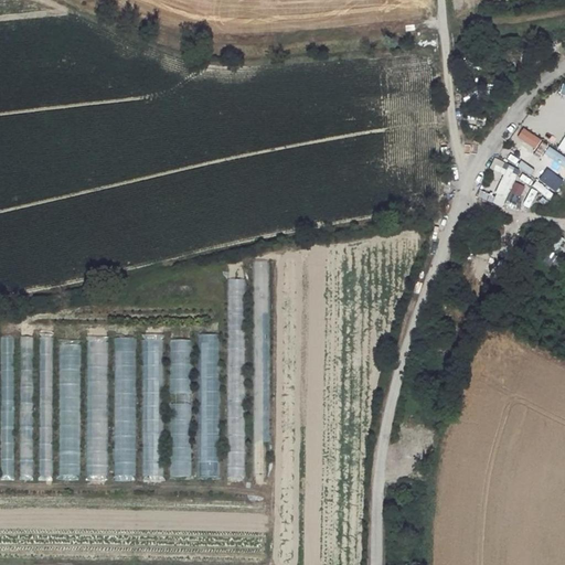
[(539,107),(547,115),(561,99),(553,92),(539,107)]
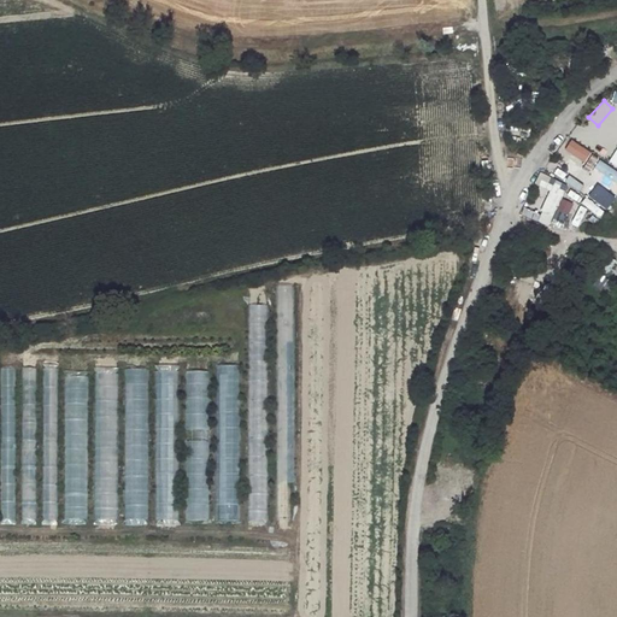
[(616,171),(599,160),(594,169),(616,183),(616,171)]
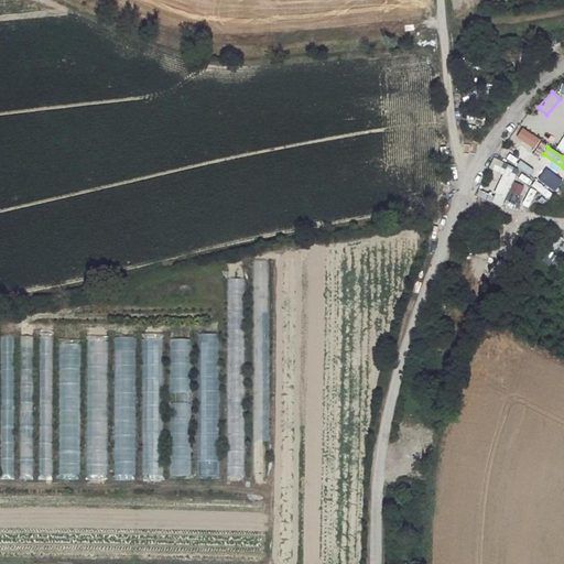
[(521,167),(524,162),(512,155),(509,162),(521,167)]
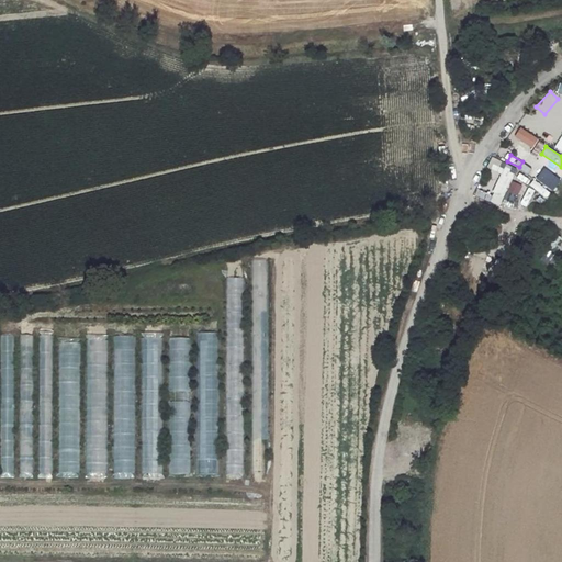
[(496,161),(492,171),(513,181),(517,171),(496,161)]
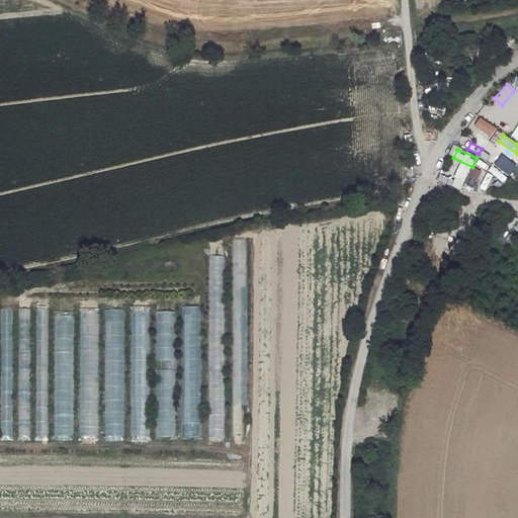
[(501,155),(494,165),(504,172),(511,163),(501,155)]
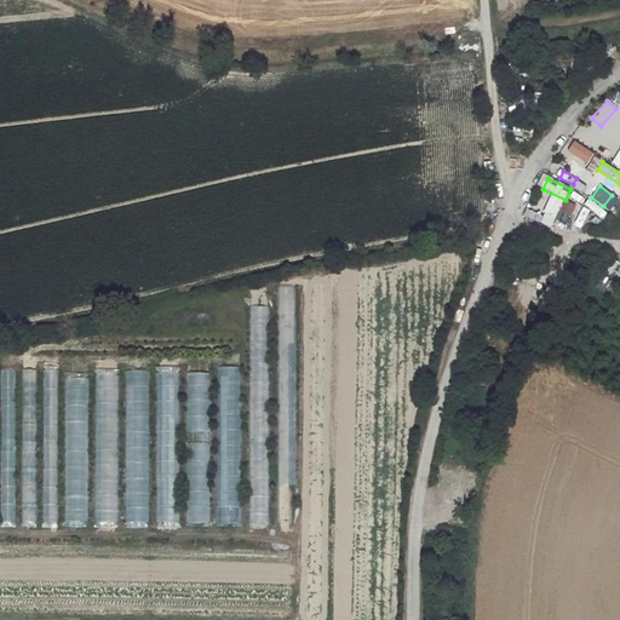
[(589,199),(584,205),(603,220),(608,214),(589,199)]
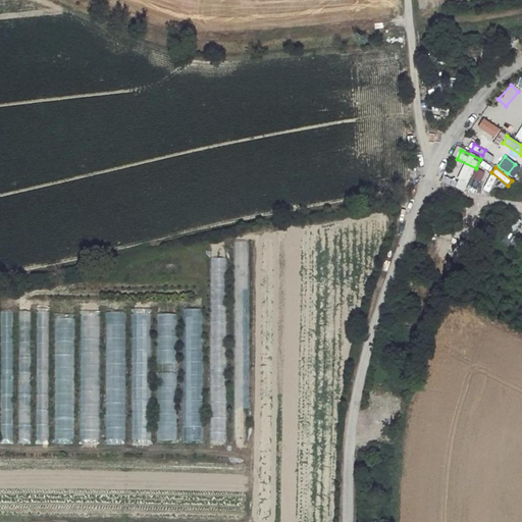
[(465,190),(474,194),(483,174),(475,170),(465,190)]
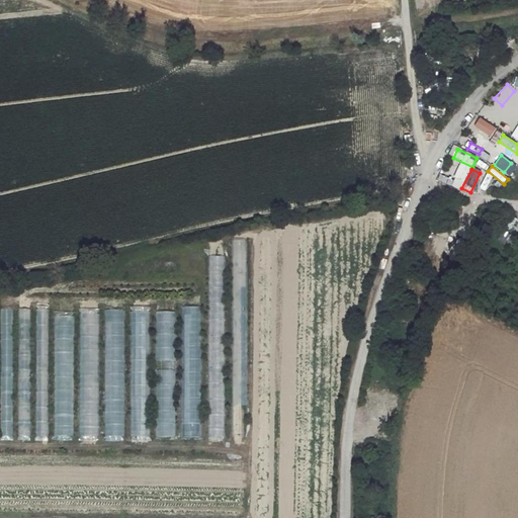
[(441,173),(437,180),(453,188),(457,181),(441,173)]
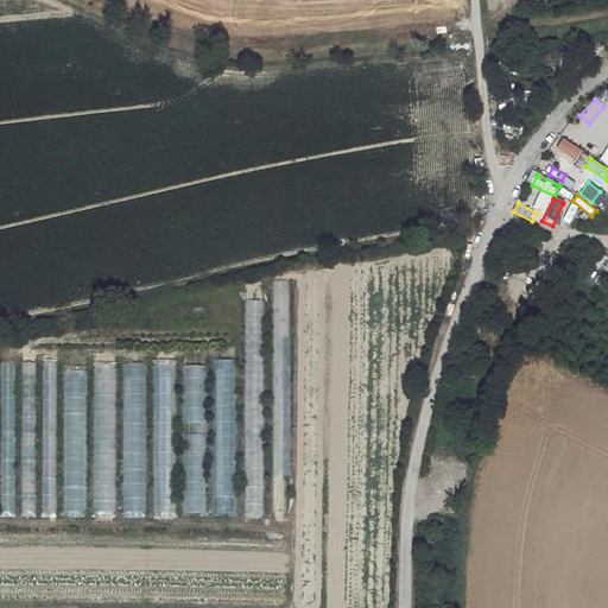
[(597,286),(602,277),(589,270),(584,280),(597,286)]
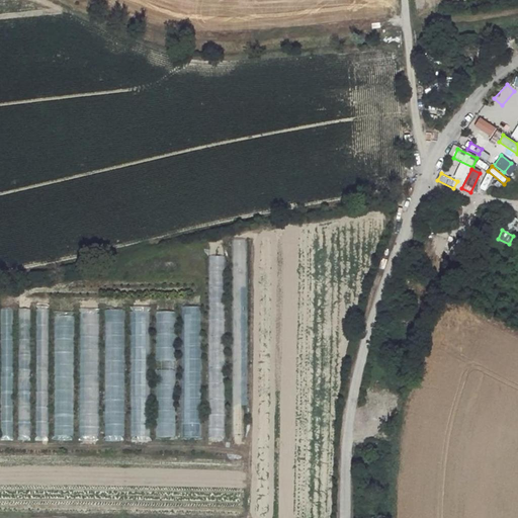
[(247,241),(229,241),(229,437),(247,437),(247,241)]
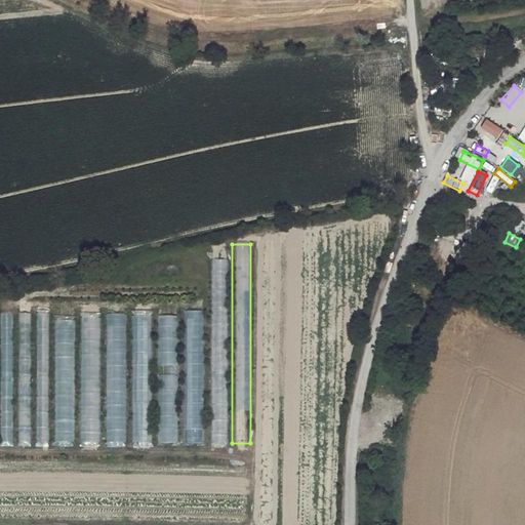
[(228,259),(210,259),(210,442),(228,442),(228,259)]
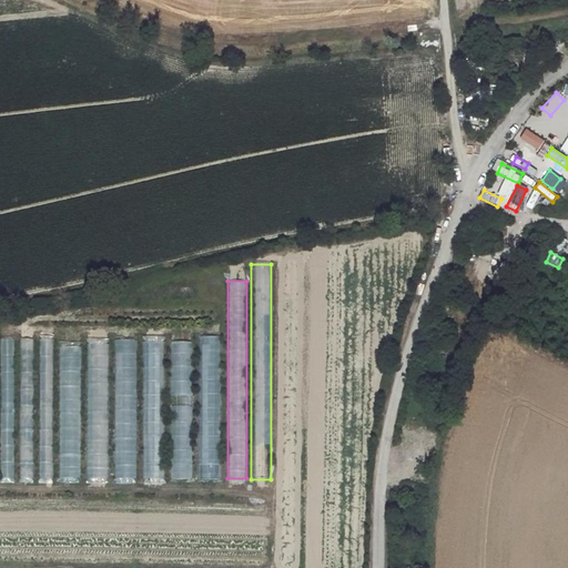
[(220,337),(199,337),(199,479),(220,479),(220,337)]
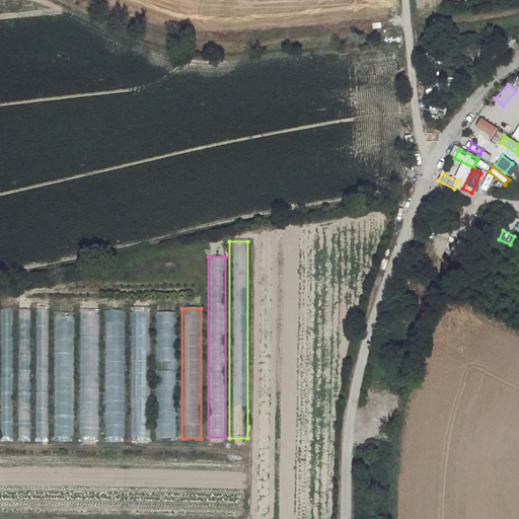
[(30,310),(18,310),(18,436),(30,436),(30,310)]
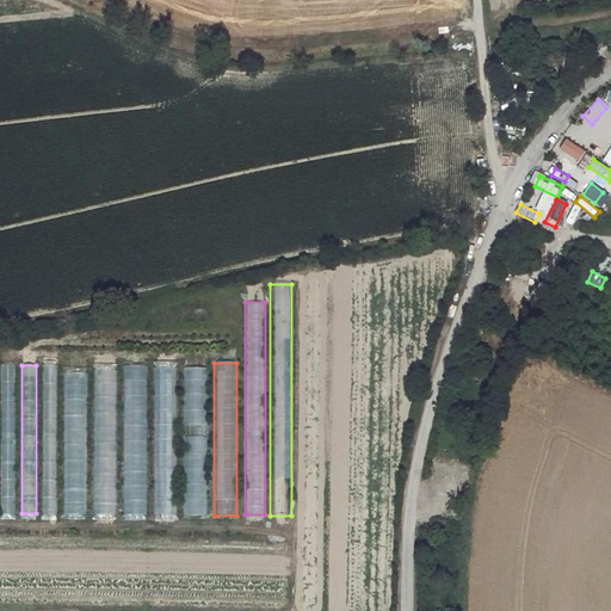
[(59,365),(43,365),(42,514),(57,514),(59,365)]
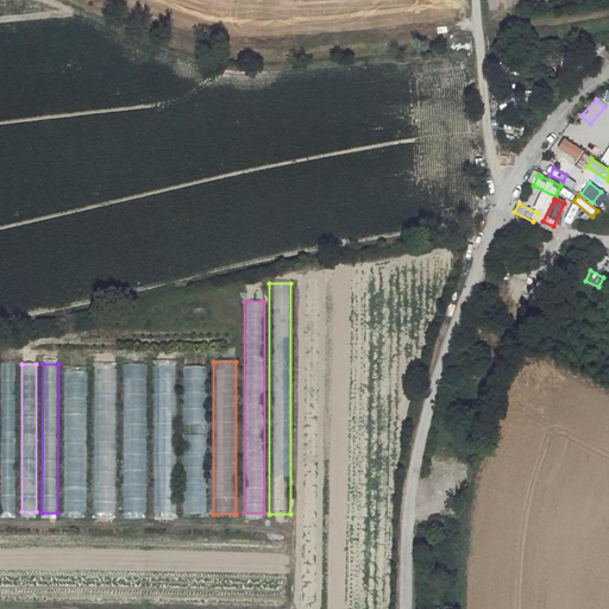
[(14,365),(0,365),(1,512),(16,512),(14,365)]
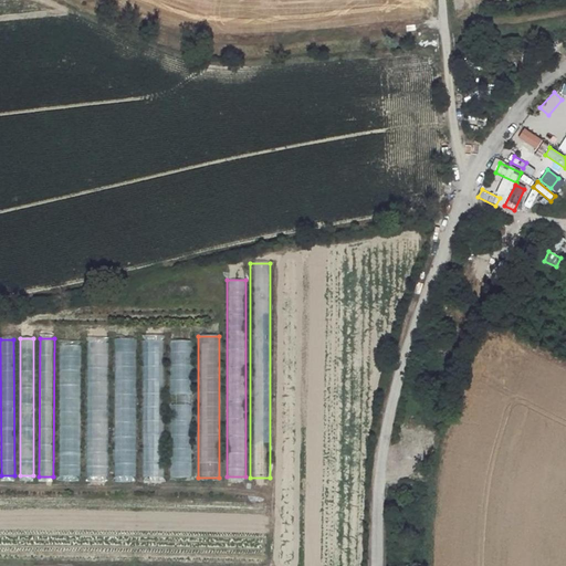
[(136,339),(114,339),(115,478),(137,478),(136,339)]
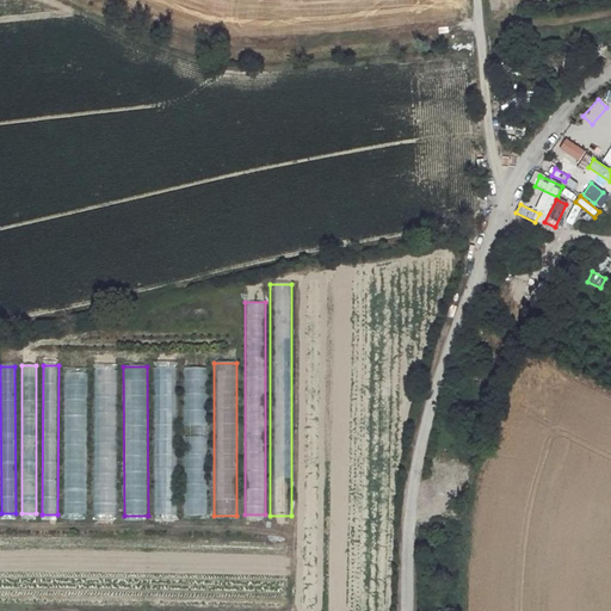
[(207,368),(183,368),(184,516),(207,516),(207,368)]
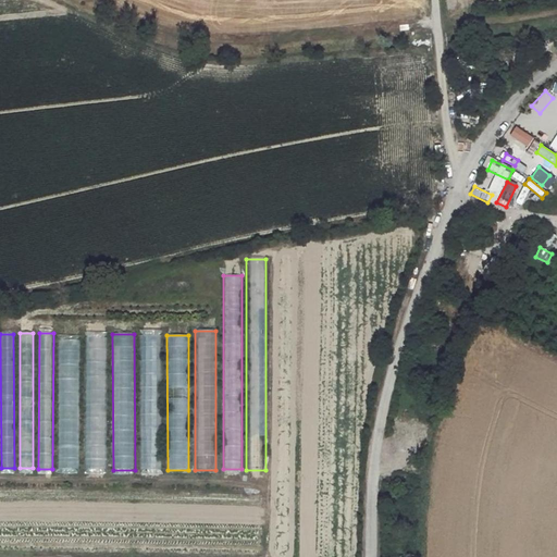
[(160,336),(139,336),(140,473),(161,473),(160,336)]
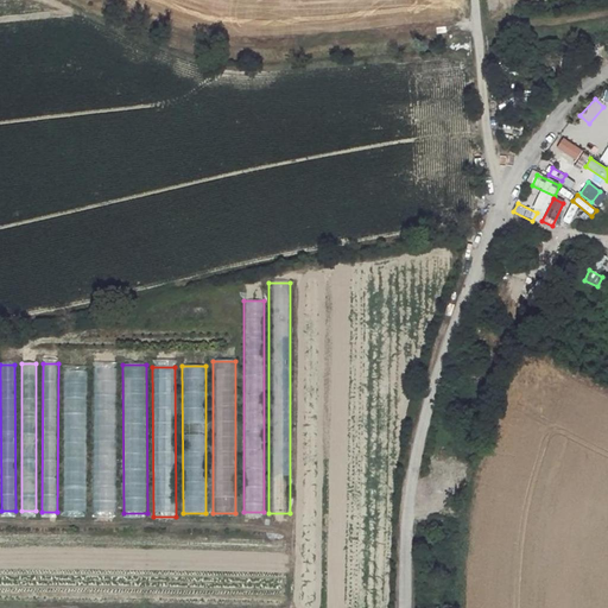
[(116,368),(93,368),(93,512),(116,512),(116,368)]
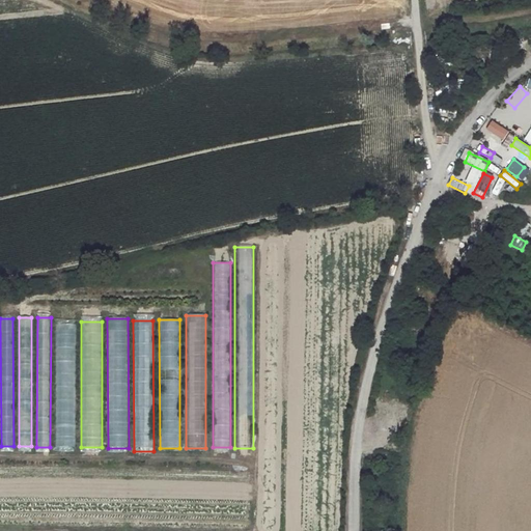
[(76,325),(56,325),(56,446),(76,447),(76,325)]
